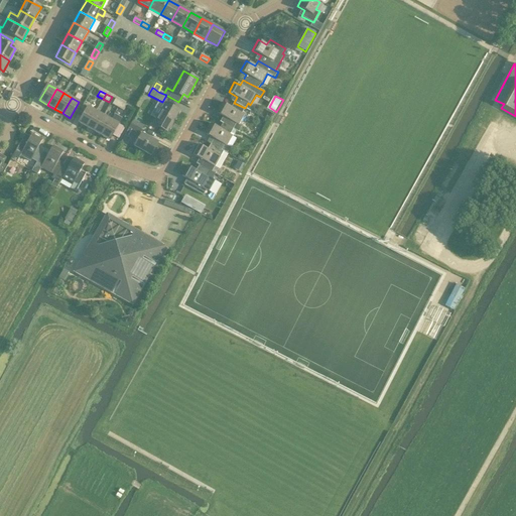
[(118,108),(121,103),(115,99),(112,105),(118,108)]
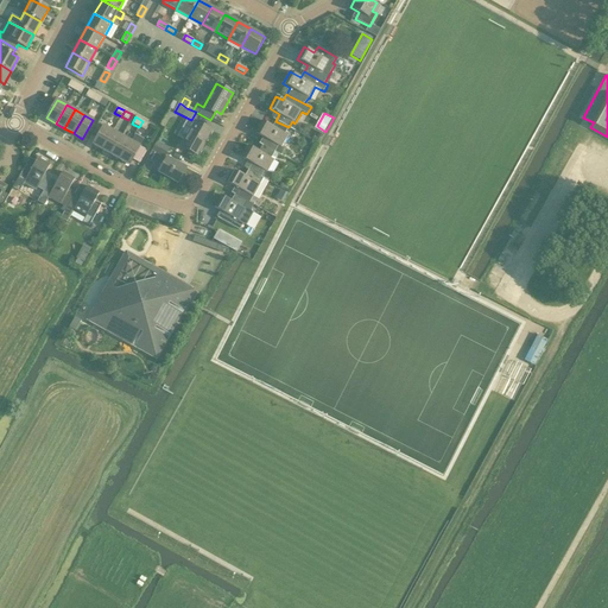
[(146,131),(150,125),(143,121),(139,127),(146,131)]
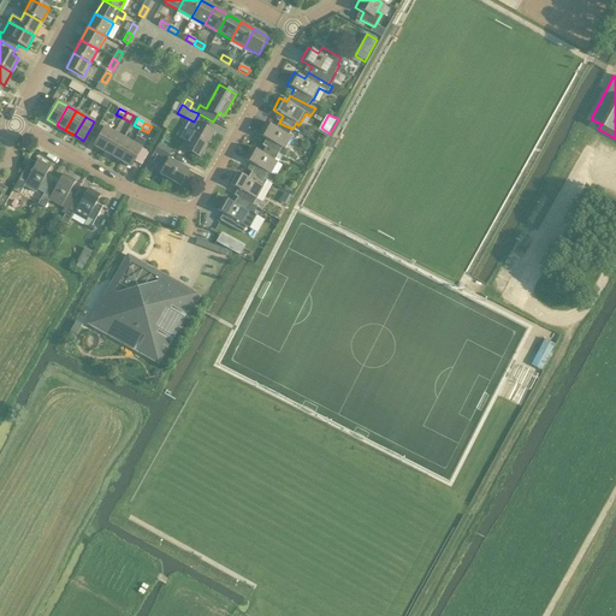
[(200,158),(214,132),(197,123),(183,148),(200,158)]
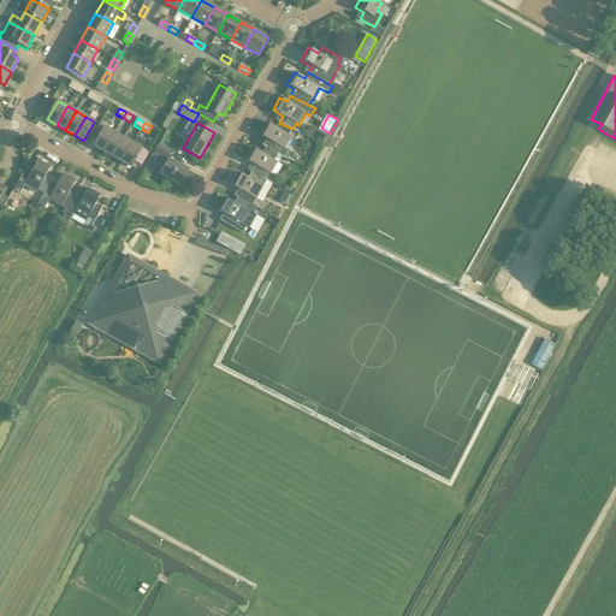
[(266,123),(259,135),(270,141),(266,147),(278,154),(284,158),(289,150),(285,149),(291,137),(289,136),(292,129),(279,123),(277,129),(266,123)]
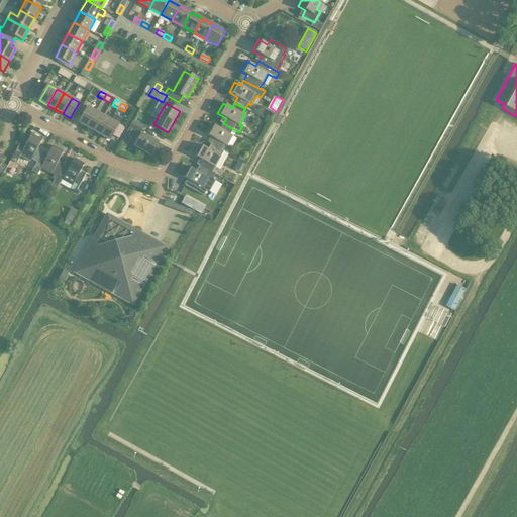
[(87,127),(96,111),(89,107),(79,123),(87,127)]
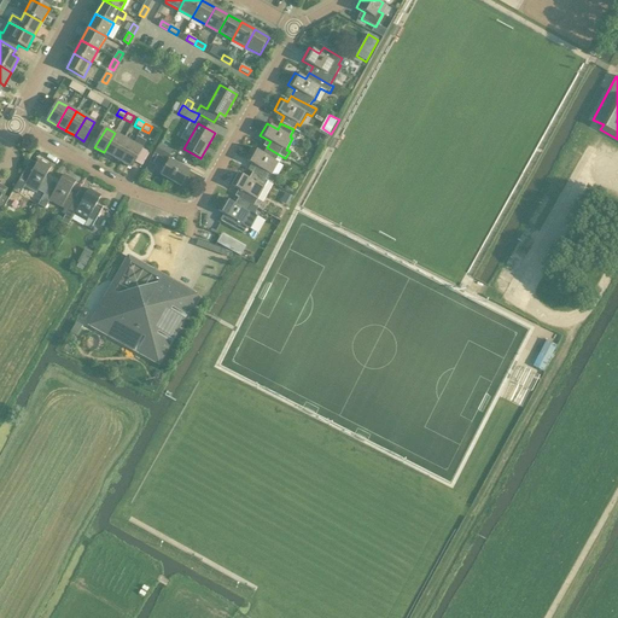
[(124,139),(115,133),(104,152),(114,158),(124,139)]
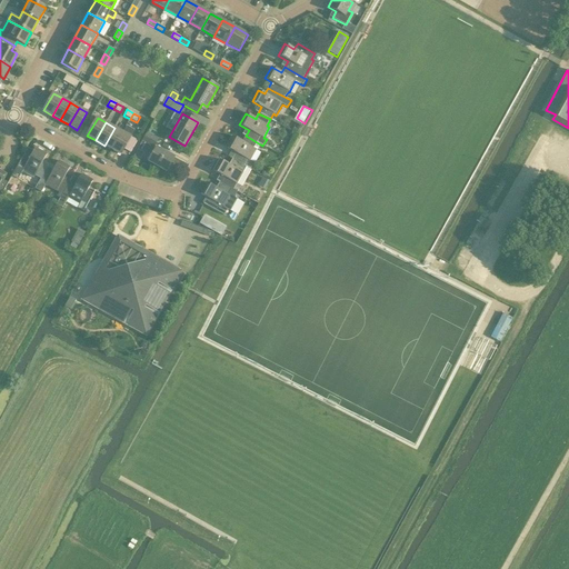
[(112,150),(122,132),(115,128),(105,146),(112,150)]
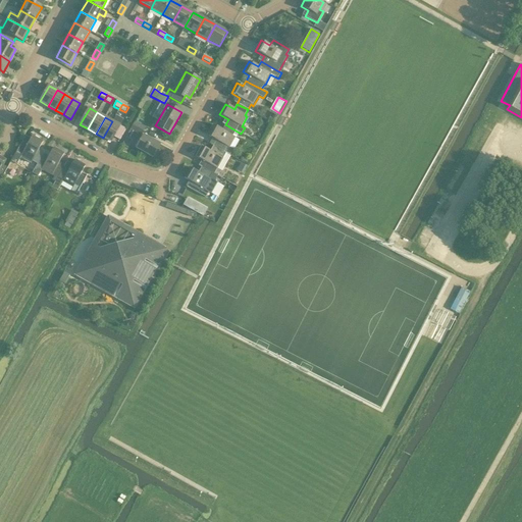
[(112,121),(103,138),(111,142),(114,137),(121,140),(126,129),(120,125),(112,121)]
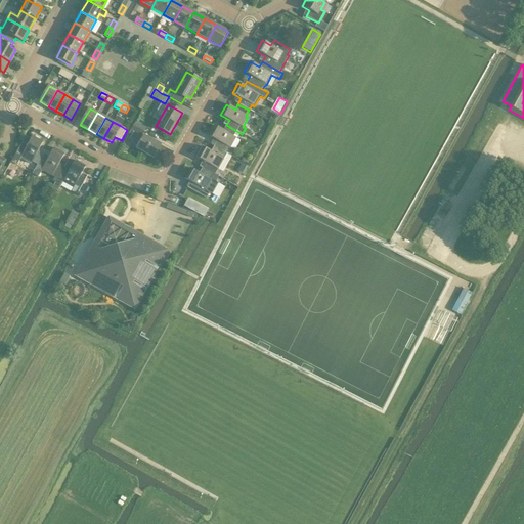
[(131,130),(127,137),(130,138),(134,131),(142,135),(146,129),(135,123),(131,130)]
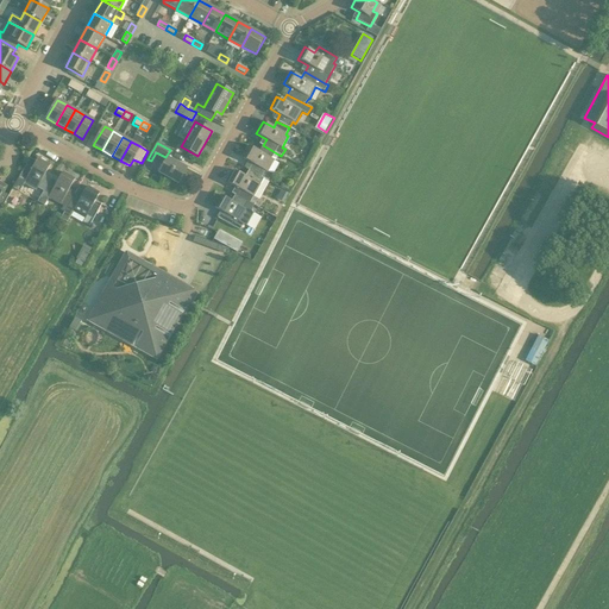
[(249,146),(242,158),(252,164),(249,170),(261,177),(264,179),(269,181),(271,175),(268,173),(275,161),(271,158),(275,152),(263,145),(259,152),(249,146)]
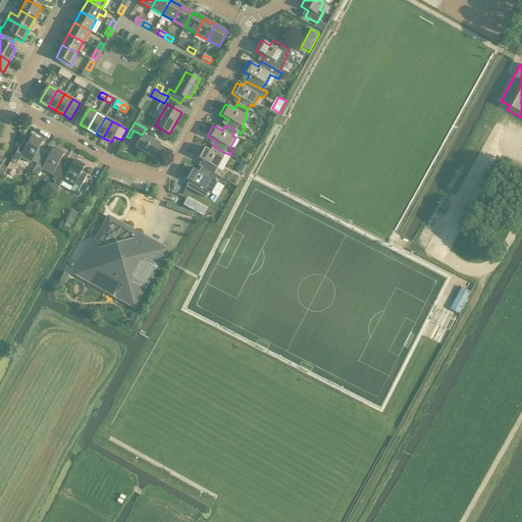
[(16,152),(11,161),(11,162),(14,163),(16,164),(20,158),(31,163),(32,161),(38,164),(43,154),(45,151),(40,148),(43,142),(33,136),(28,145),(21,142),(15,152),(16,152)]
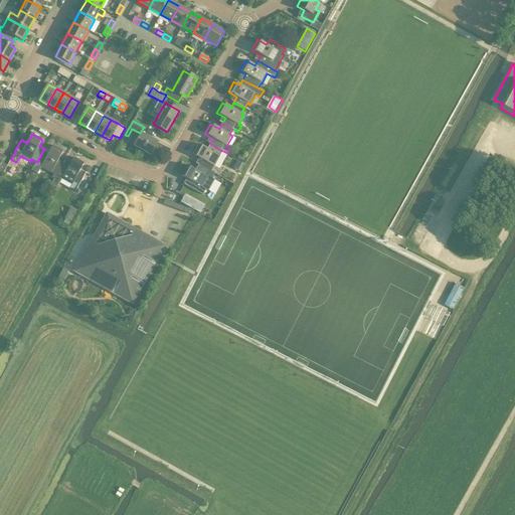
[(150,155),(158,142),(142,134),(135,147),(150,155)]
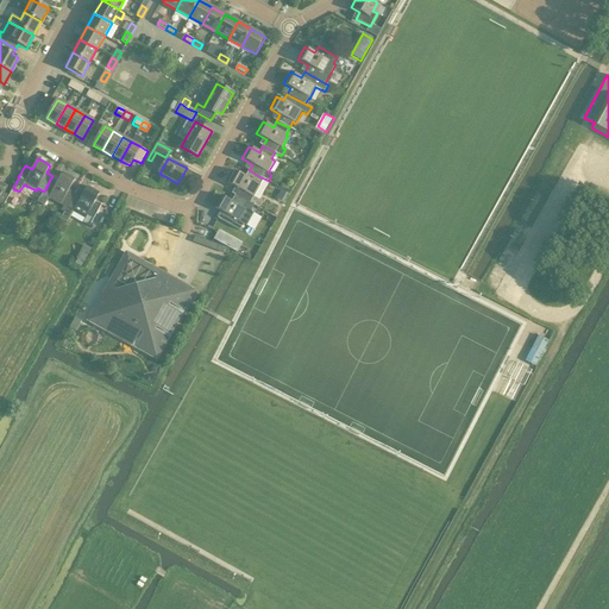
[(234,171),(228,183),(238,189),(234,195),(250,203),(253,198),(261,186),(264,179),(261,177),(249,170),(245,176),(234,171)]
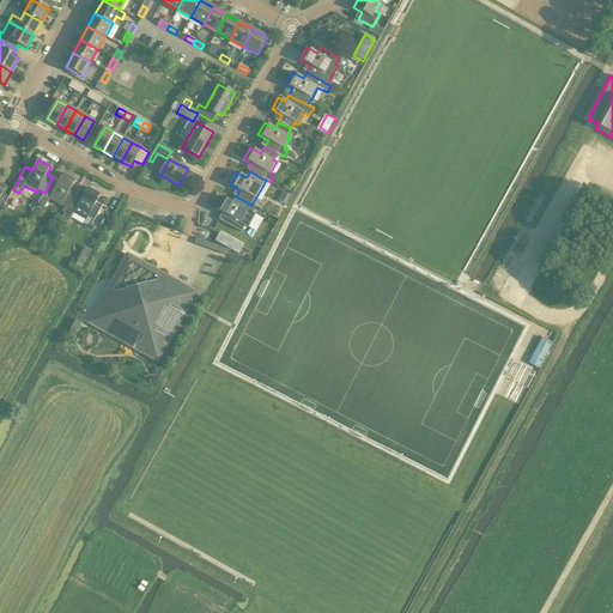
[(40,200),(37,204),(44,207),(48,199),(61,206),(64,208),(61,212),(65,213),(65,214),(68,207),(76,194),(70,190),(76,181),(64,174),(58,184),(50,181),(44,193),(40,200)]
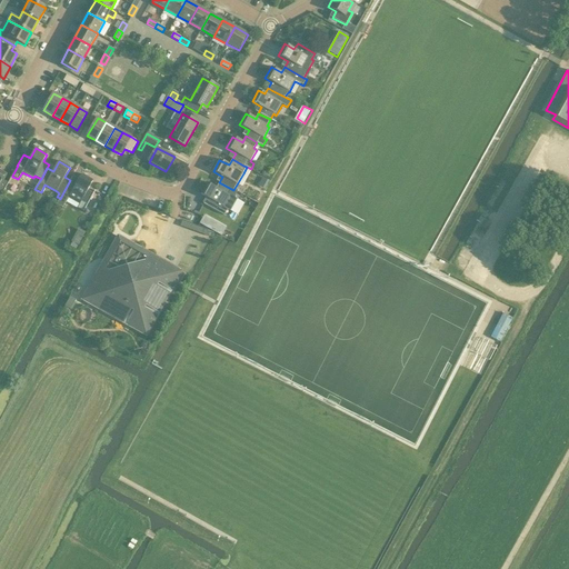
[(76,183),(70,180),(63,192),(60,199),(60,198),(57,205),(63,208),(68,198),(79,205),(81,202),(87,206),(93,193),(88,190),(93,181),(81,175),(76,183)]
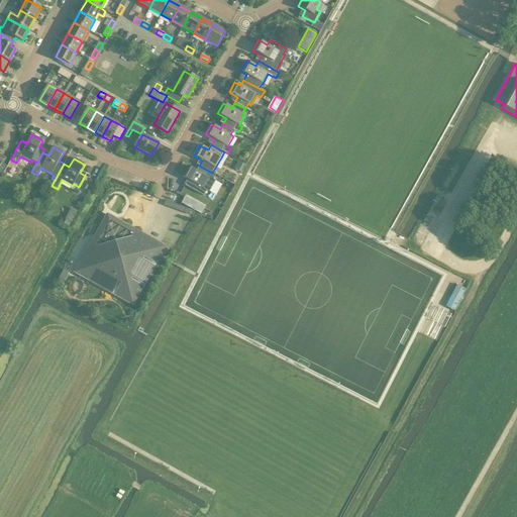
[(239,163),(235,169),(240,172),(243,165),(239,163)]
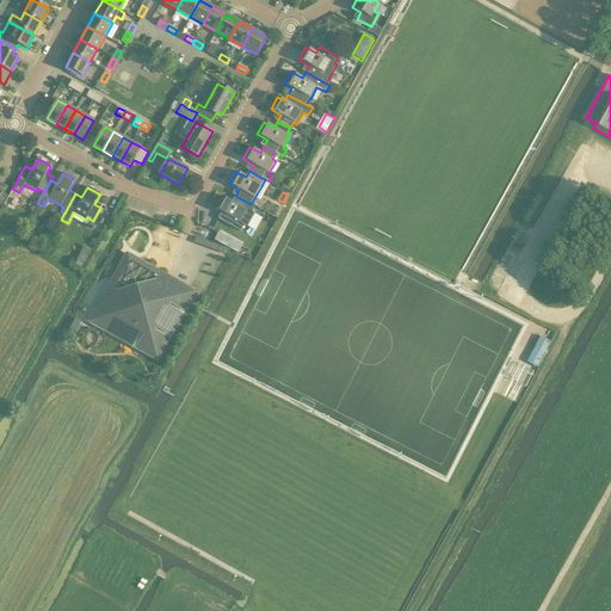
[(222,196),(215,209),(222,213),(218,220),(222,221),(234,228),(240,232),(244,224),(247,226),(253,214),(251,213),(254,205),(251,204),(235,196),(233,202),(222,196)]
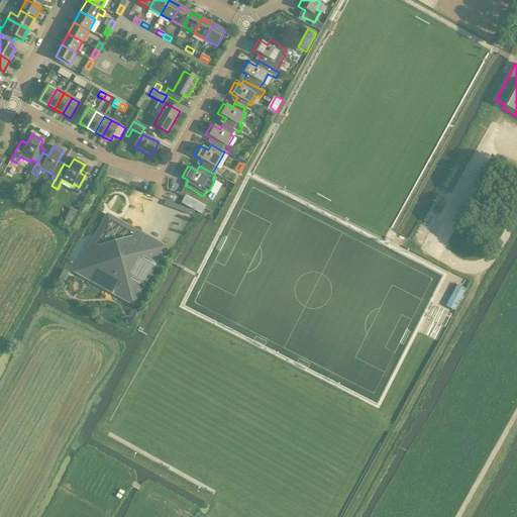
[(223,172),(215,168),(212,173),(215,174),(220,177),(223,172)]
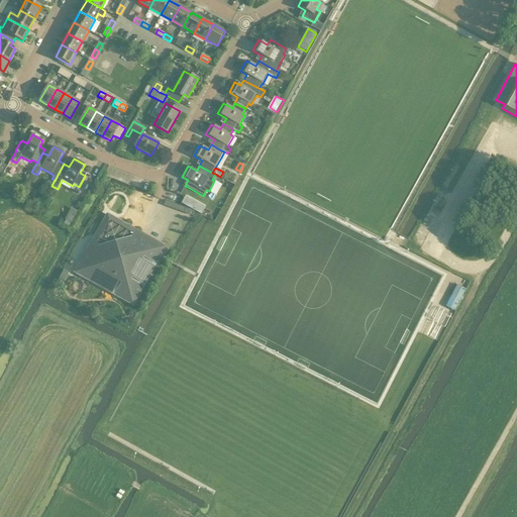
[(191,209),(196,202),(186,196),(181,203),(191,209)]
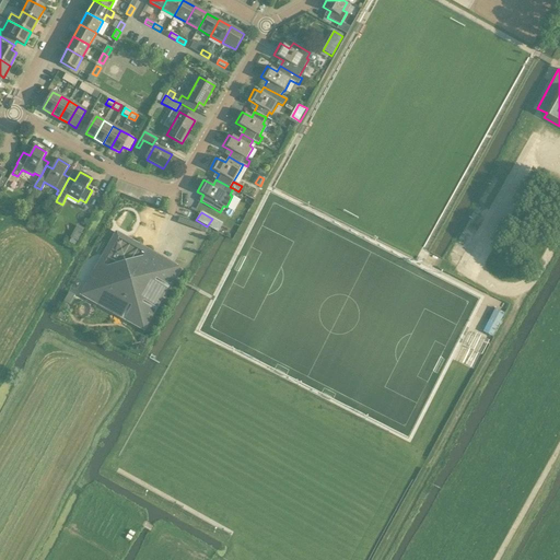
[(77,225),(70,237),(71,238),(77,242),(78,242),(84,230),(77,225)]
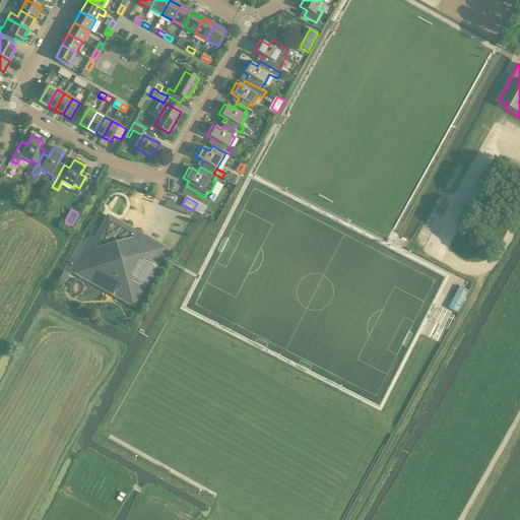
[(133,307),(150,278),(167,249),(149,239),(146,244),(111,223),(99,244),(93,241),(74,274),(133,307)]
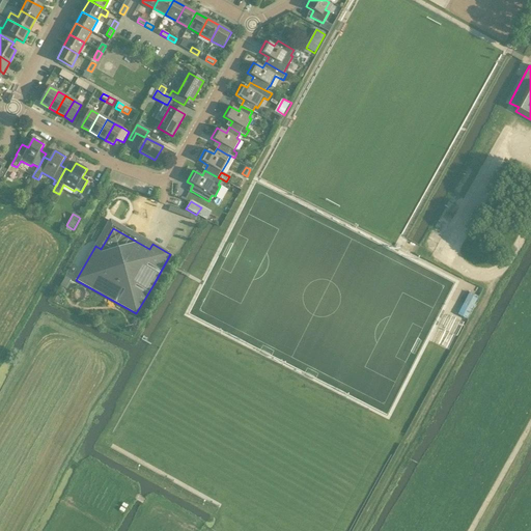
[(66,289),(72,280),(65,277),(60,286),(66,289)]
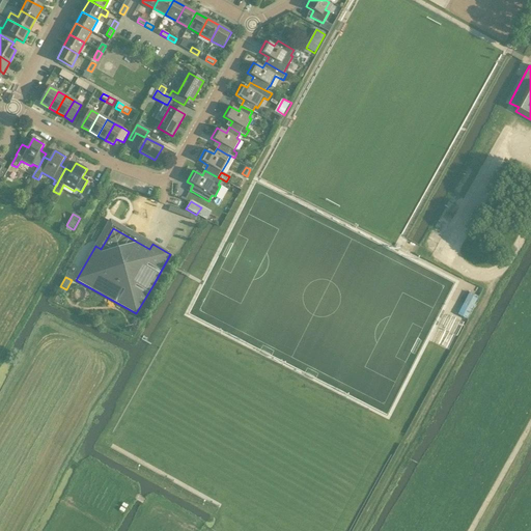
[(478,298),(469,292),(457,315),(467,319),(478,298)]
